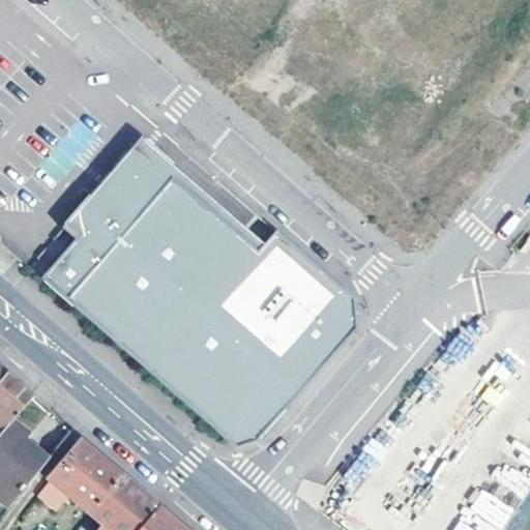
[(76,238),(149,156),(259,252),(263,245),(141,138),(62,227),(76,238)]
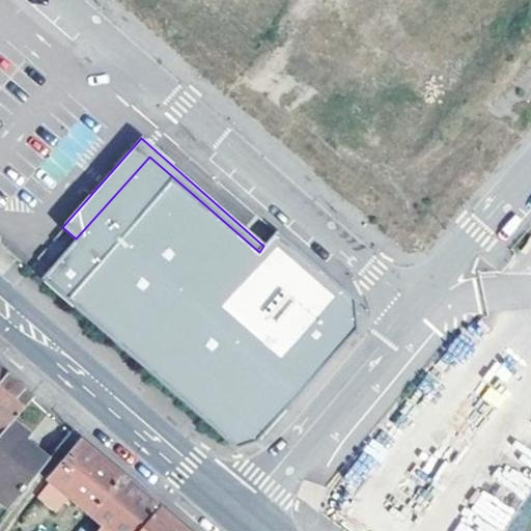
[(76,239),(42,277),(239,447),(257,441),(358,329),(356,299),(277,230),(263,246),(259,252),(149,157),(76,239)]
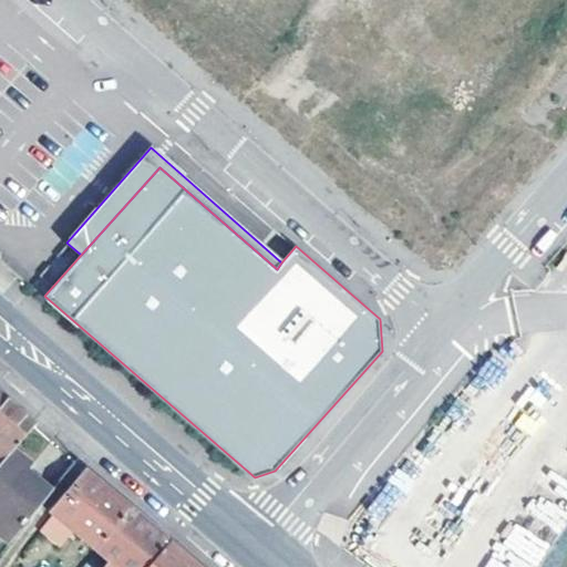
[(0,462),(2,464),(14,450),(34,424),(14,406),(0,393),(0,462)]
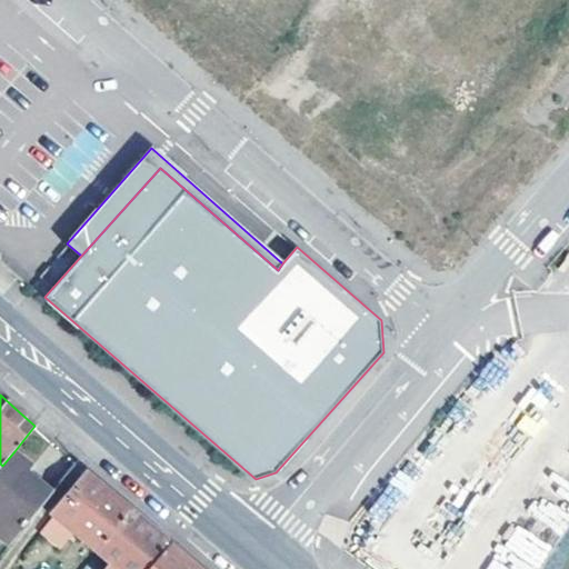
[(15,451),(2,466),(0,468),(0,533),(11,543),(48,497),(26,478),(30,471),(33,467),(15,451)]
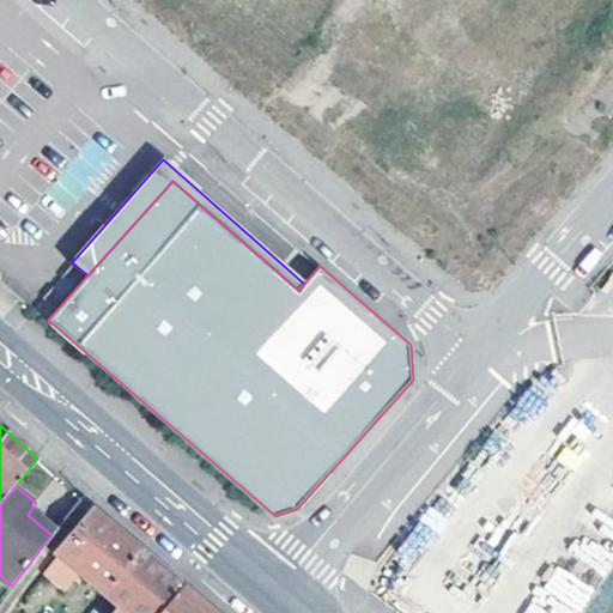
[(99,598),(141,547),(116,527),(92,507),(56,553),(97,587),(92,592),(99,598)]
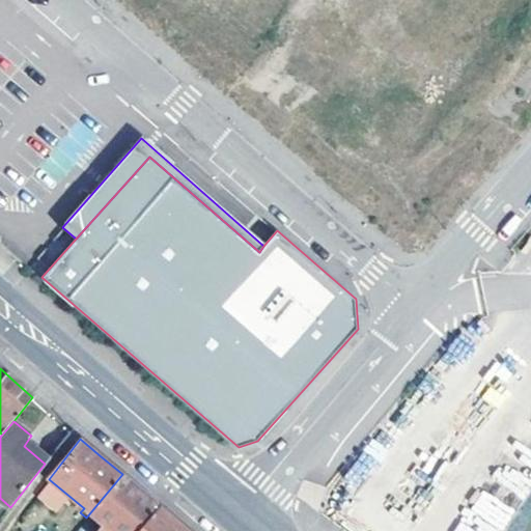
[(45,464),(50,457),(28,440),(24,446),(45,464)]
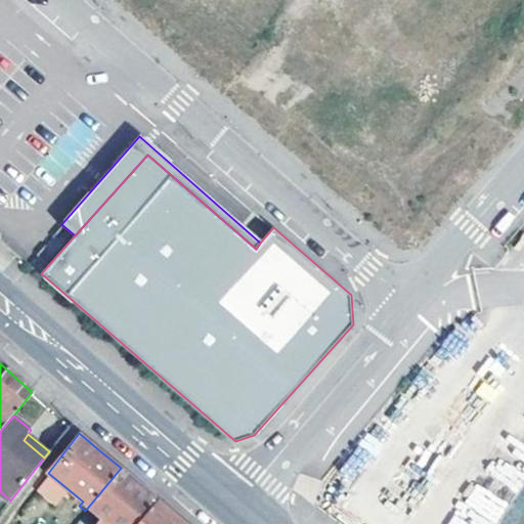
[(139,523),(158,500),(138,483),(121,468),(85,511),(89,514),(92,510),(108,523),(139,523)]
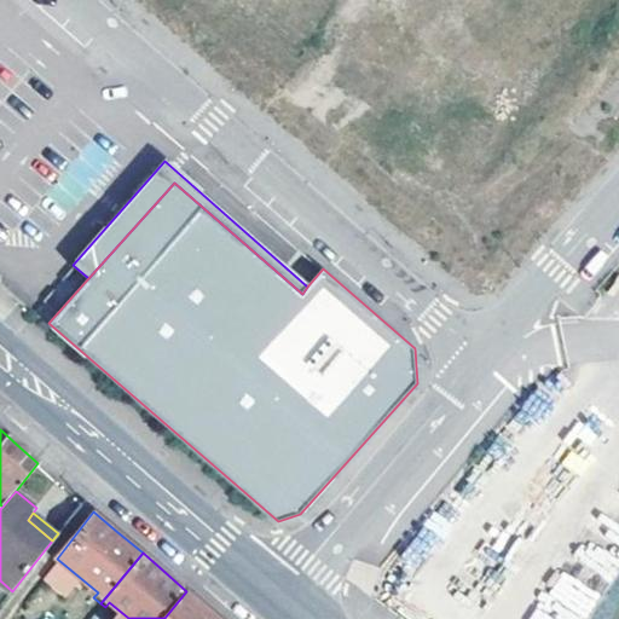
[(557,570),(530,618),(584,618),(600,593),(557,570)]
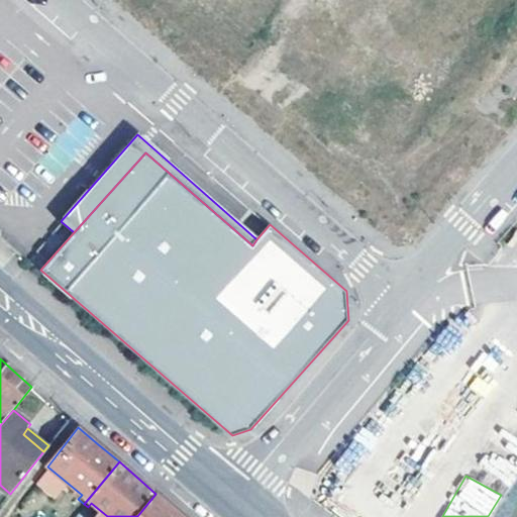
[(156,494),(137,516),(183,516),(176,510),(156,494)]
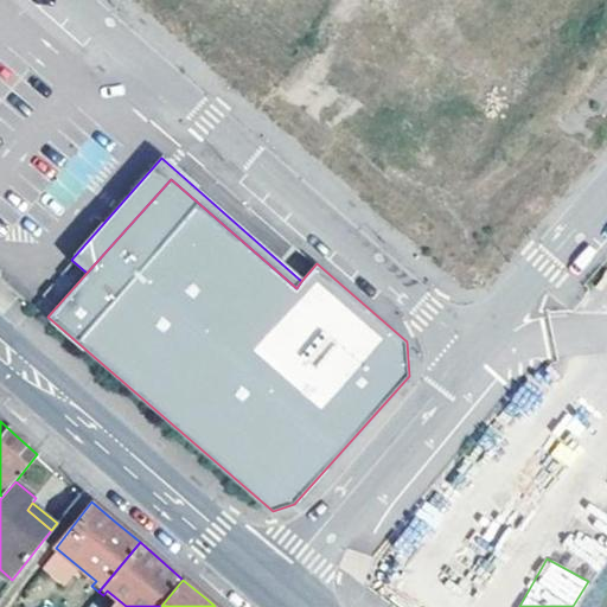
All buildings are outlined.
